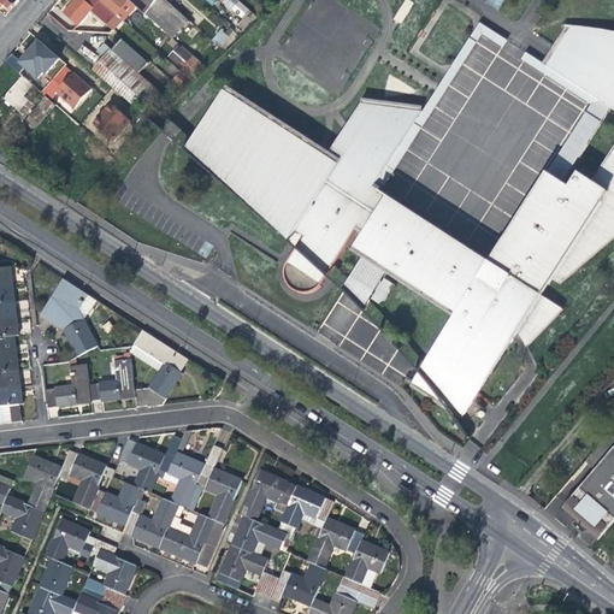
[(80,25),(89,15),(92,11),(107,24),(107,25),(116,17),(100,3),(100,1),(99,0),(76,0),(72,5),(65,13),(80,25)]
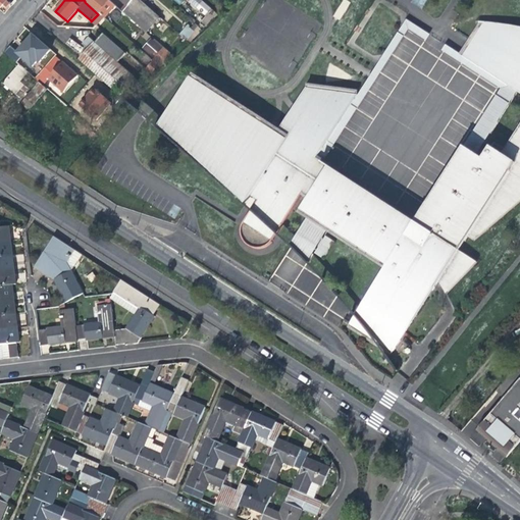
[(85,0),(99,12),(109,0),(85,0)]
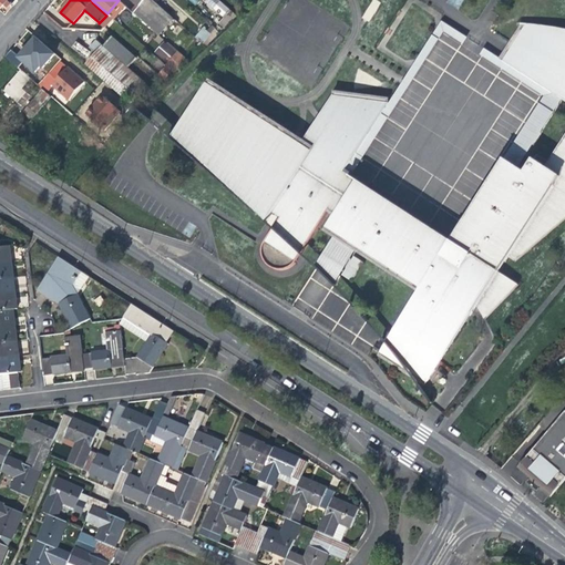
[(171,13),(155,0),(135,0),(142,6),(140,8),(135,12),(156,30),(171,13)]
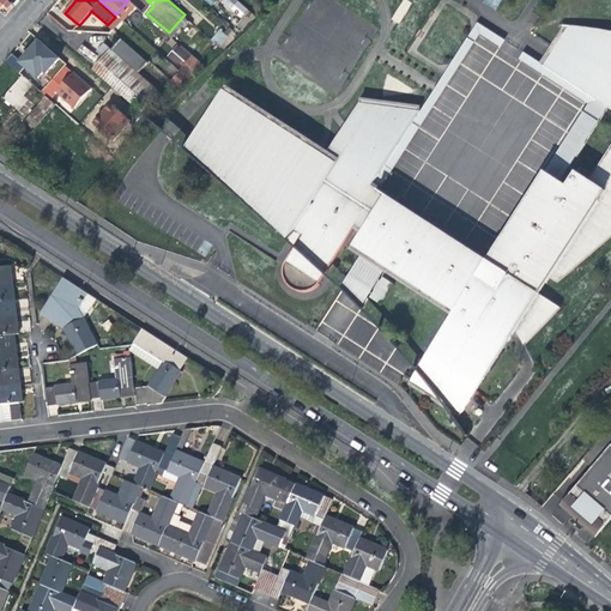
[(224,0),(243,16),(250,7),(242,0),(224,0)]
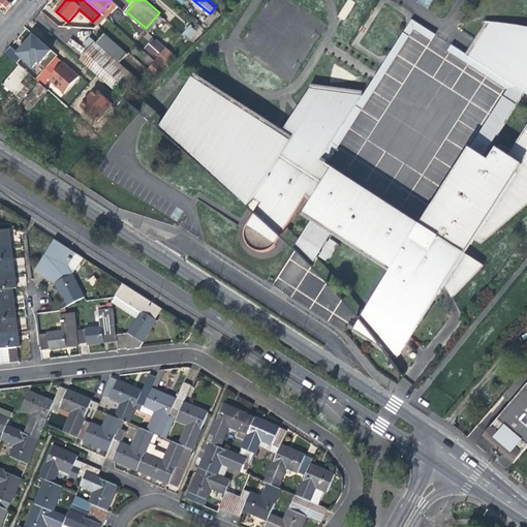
[(89,24),(92,21),(79,9),(76,12),(89,24)]
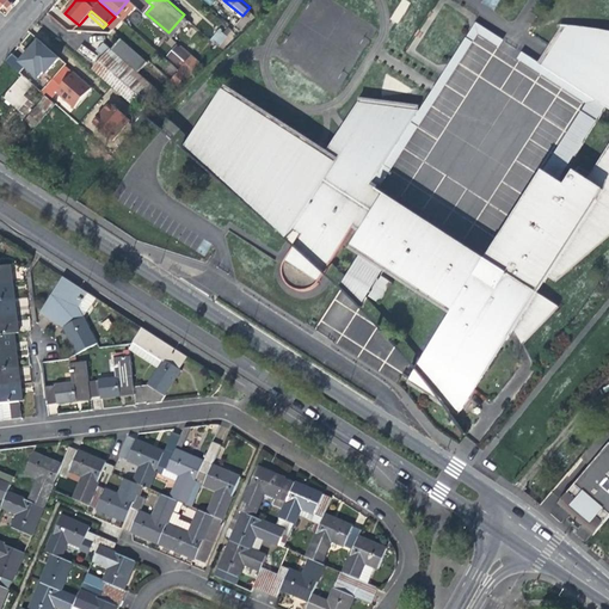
[(118,20),(115,17),(106,25),(111,29),(118,20)]
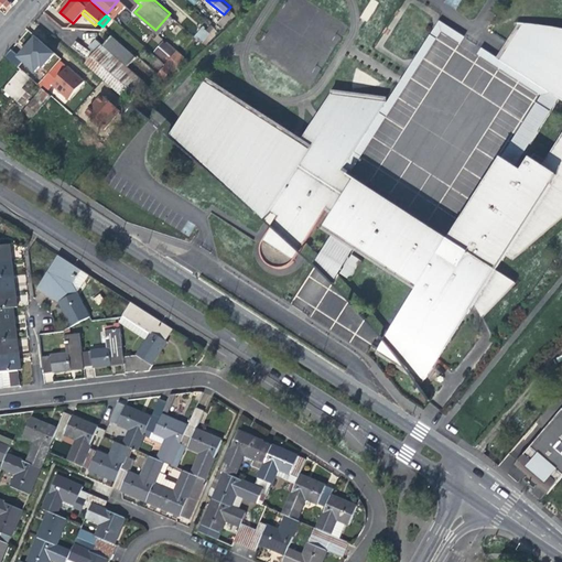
[(354,152),(344,166),(348,169),(440,29),(458,41),(462,36),(439,21),(378,114),(366,132),(365,131),(364,132),(365,133),(354,152)]
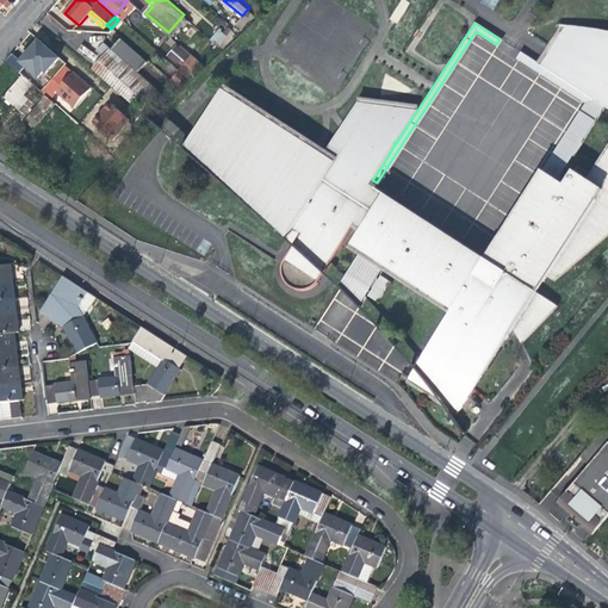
[(535,62),(540,64),(566,25),(560,24),(535,62)]
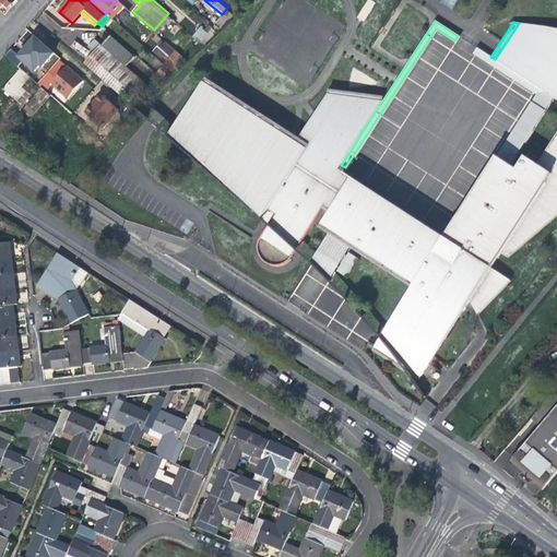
[(60,45),(34,23),(24,34),(13,46),(39,70),(60,45)]
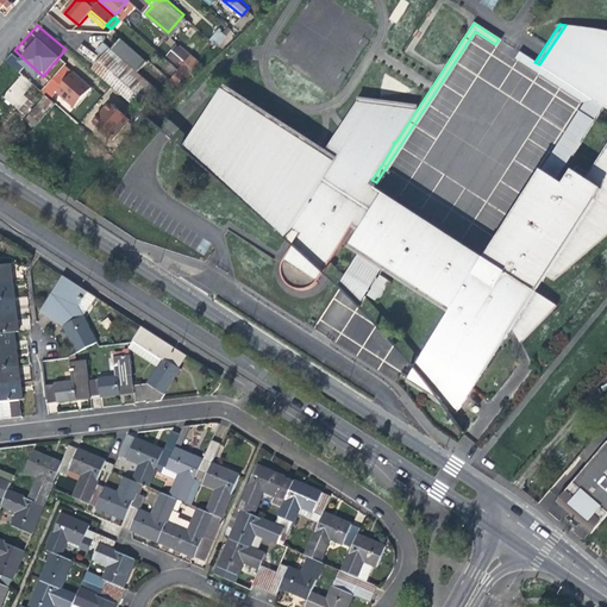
[(606,36),(598,31),(599,30),(593,29),(571,25),(565,25),(539,64),(589,98),(594,89),(606,98),(600,105),(606,110),(606,143),(583,180),(571,171),(562,186),(504,274),(495,268),(485,283),(473,275),(482,260),(425,223),(430,217),(419,210),(415,216),(406,229),(383,213),(392,200),(395,194),(385,187),(381,193),(373,188),(371,191),(364,187),(367,185),(380,163),(382,164),(394,144),(393,143),(394,142),(395,143),(408,123),(407,123),(415,110),(414,110),(355,101),(320,154),(339,166),(298,232),(293,239),(287,248),(280,260),(277,264),(277,268),(277,273),(279,276),(280,280),(282,282),(289,288),(294,289),(298,289),(302,289),(306,287),(310,285),(313,282),(350,226),(351,224),(358,227),(356,231),(346,245),(357,252),(364,243),(387,258),(381,268),(392,275),(393,273),(404,257),(411,262),(400,277),(442,305),(454,286),(462,291),(449,310),(404,379),(432,396),(436,393),(445,405),(455,412),(464,398),(461,395),(494,345),(496,348),(505,336),(499,326),(502,319),(508,329),(518,343),(554,306),(532,292),(524,286),(534,270),(543,276),(550,281),(606,233),(606,36)]
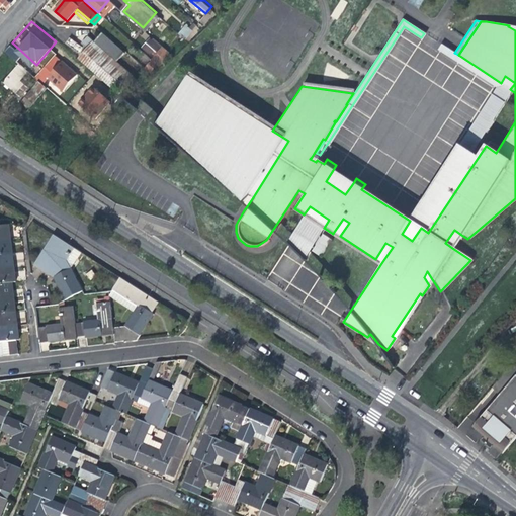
[(187,22),(180,30),(187,36),(194,29),(187,22)]
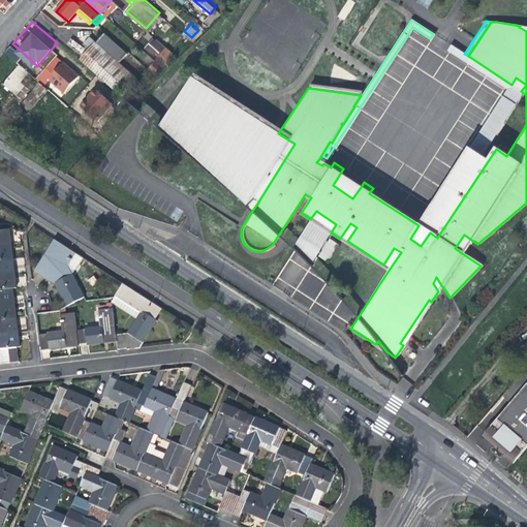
[(104,31),(97,40),(86,30),(80,36),(92,48),(88,52),(83,58),(123,94),(138,76),(120,60),(127,52),(104,31)]
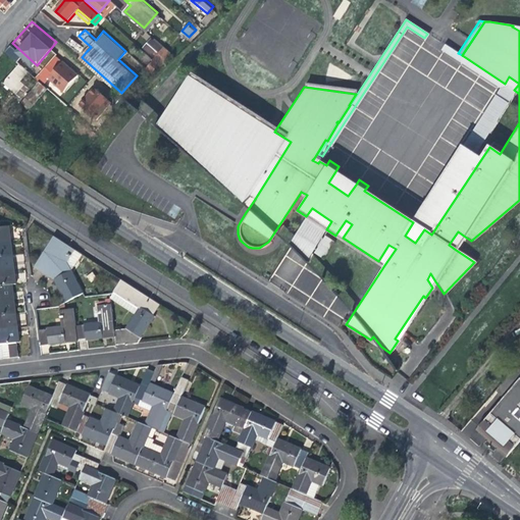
[(23,54),(13,44),(7,51),(17,60),(23,54)]
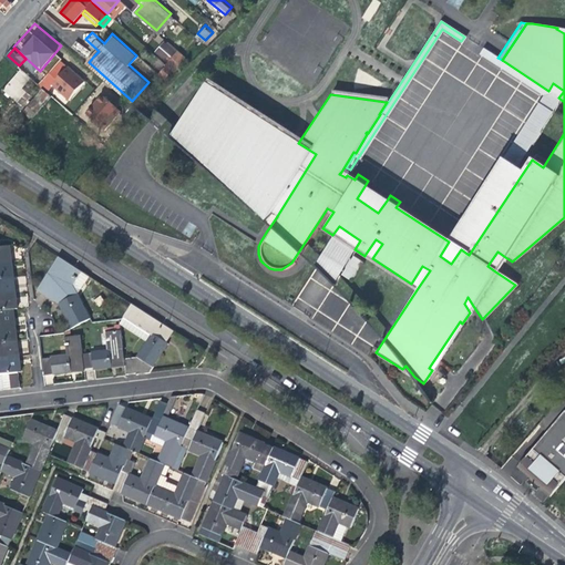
[(504,156),(517,165),(561,99),(483,49),(481,53),(544,95),(504,156)]
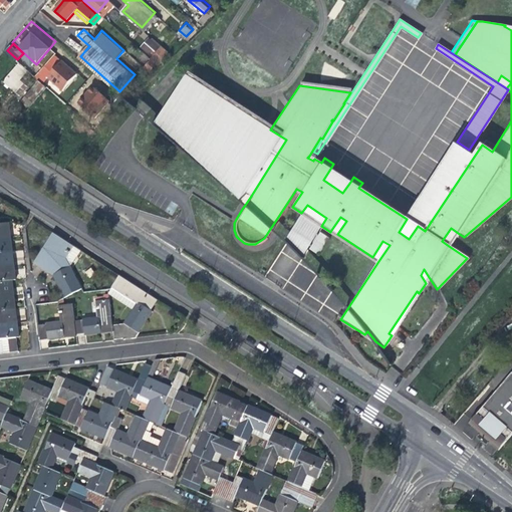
[(170,52),(163,46),(157,53),(164,59),(170,52)]
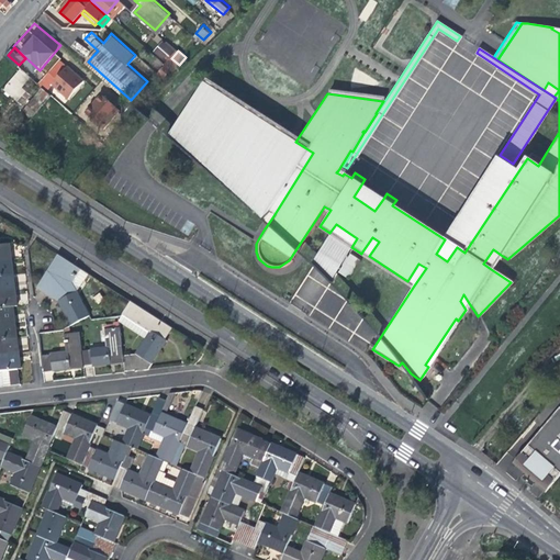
[(24,85),(32,76),(22,68),(6,88),(11,93),(14,96),(15,96),(19,99),(29,89),(24,85)]
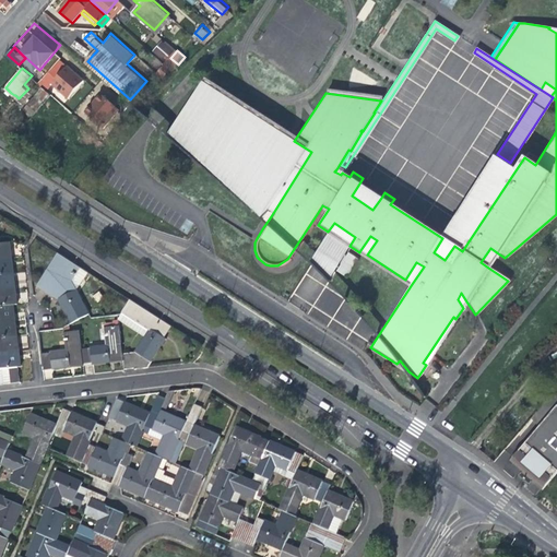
[(269,220),(311,152),(294,141),(201,80),(169,132),(269,220)]
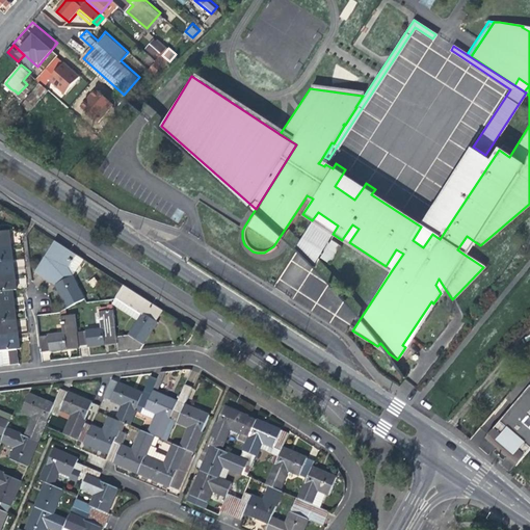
[(519,78),(514,85),(524,91),(529,85),(519,78)]
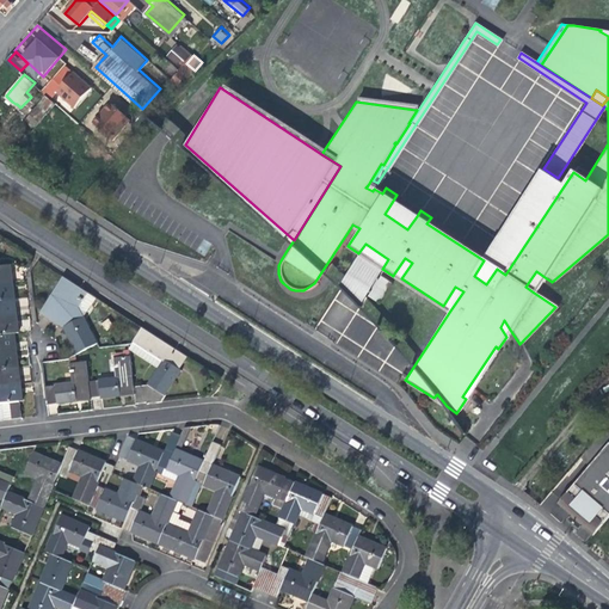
[(357,97),(356,102),(416,110),(417,110),(417,104),(357,97)]
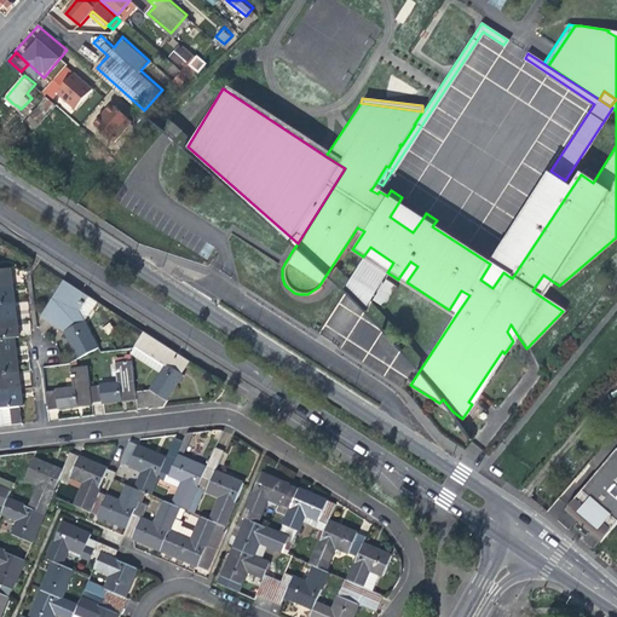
[(113,99),(93,121),(115,140),(134,119),(113,99)]
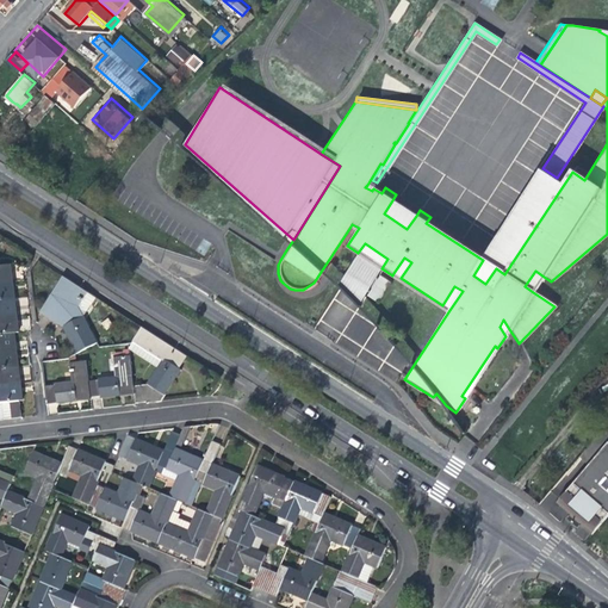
[(541,172),(483,260),(473,275),(485,284),(496,268),(504,274),(563,186),(541,172)]
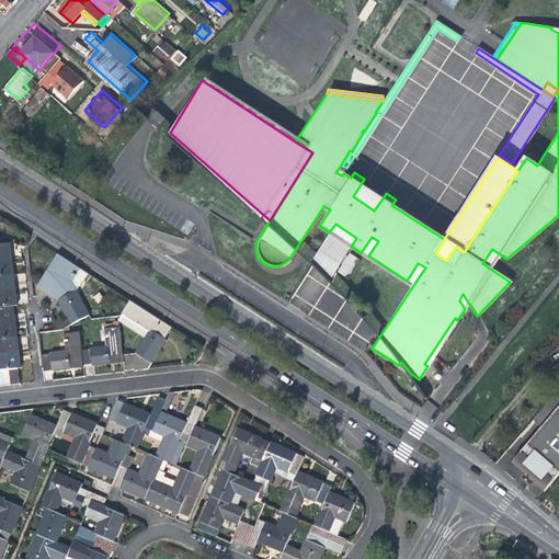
[(383,198),(361,184),(353,196),(374,210),(383,198)]
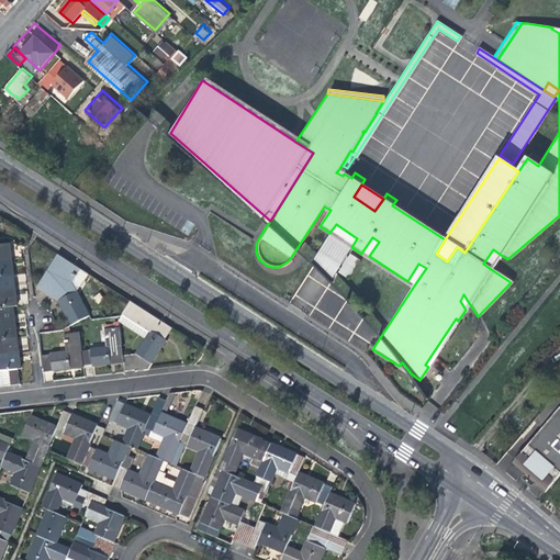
[(409,209),(396,200),(392,205),(445,239),(433,228),(422,219),(409,209)]
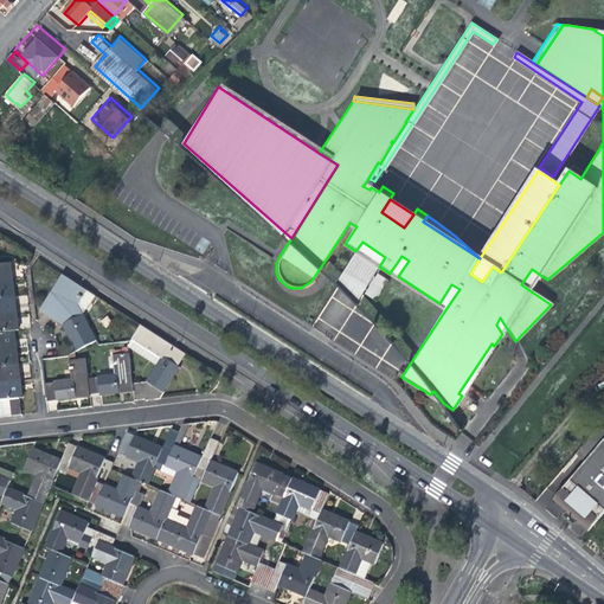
[(385,257),(362,242),(355,251),(334,284),(345,296),(353,306),(361,293),(372,300),(385,281),(374,274),(379,267),(385,257)]
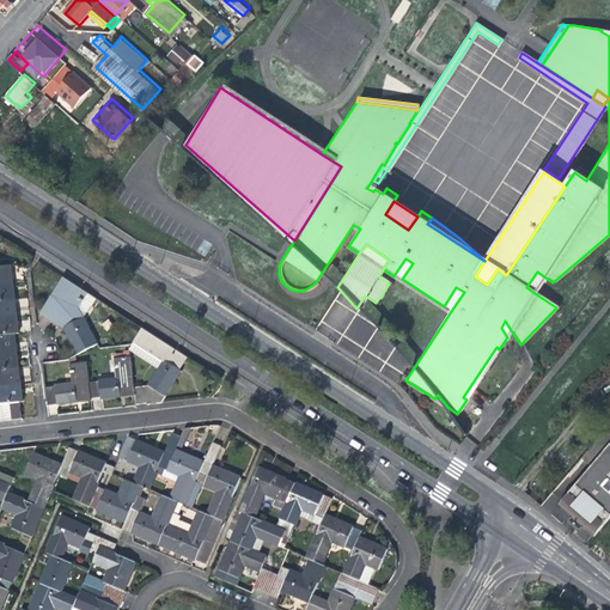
[(406,258),(395,274),(402,279),(413,263),(406,258)]
